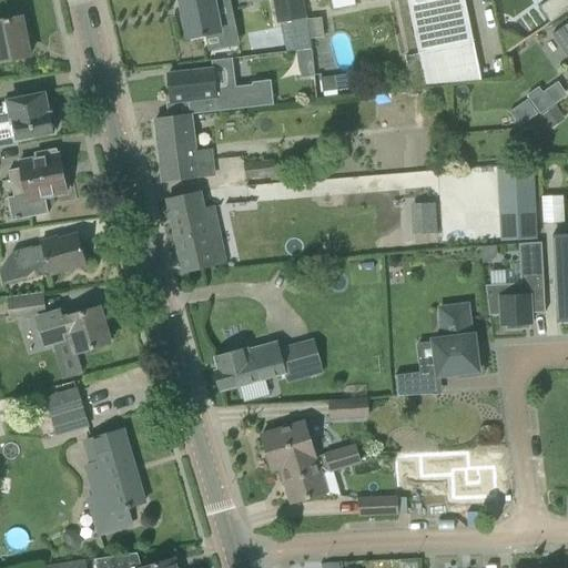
[(179,0),(189,40),(221,33),(215,6),(230,2),(229,0),(179,0)]
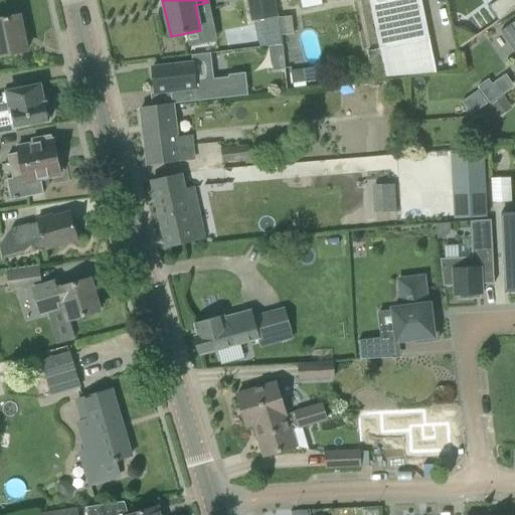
[(246,0),(250,22),(276,18),(272,0),(246,0)]
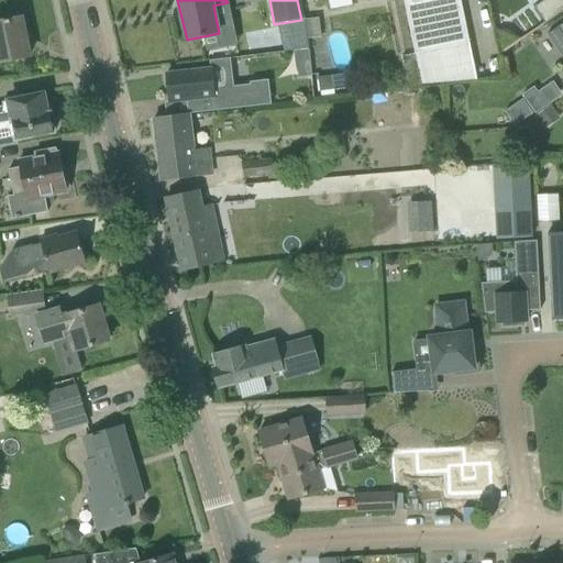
[(327,0),(330,11),(353,7),(351,0),(327,0)]
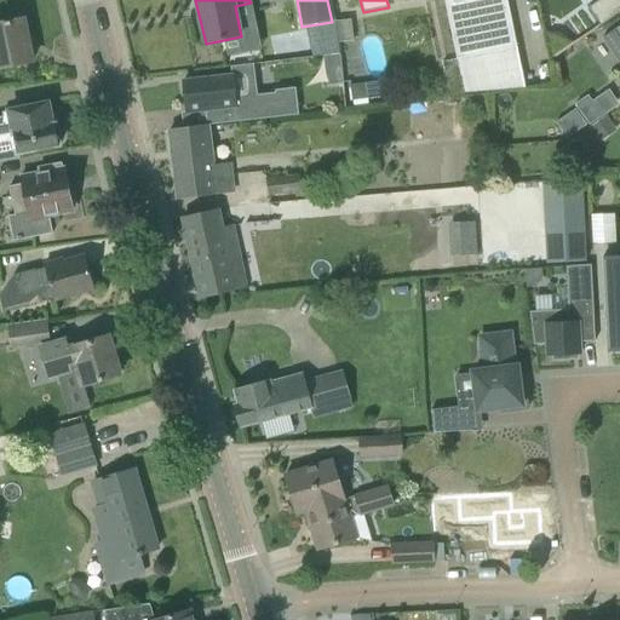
[(445,0),(457,59),(458,59),(464,93),(526,89),(506,0),(445,0)]
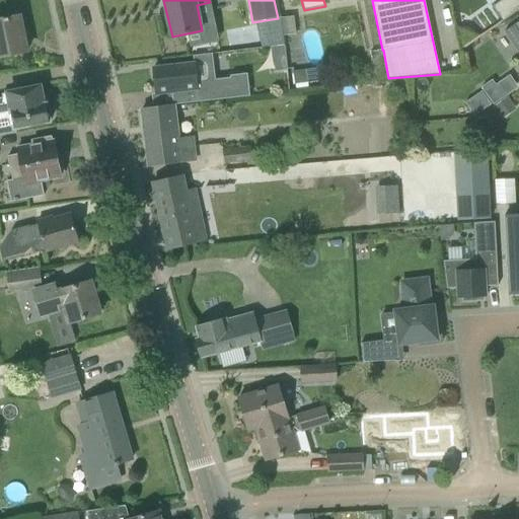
[(518,0),(503,0),(493,8),(503,23),(518,11),(518,0)]
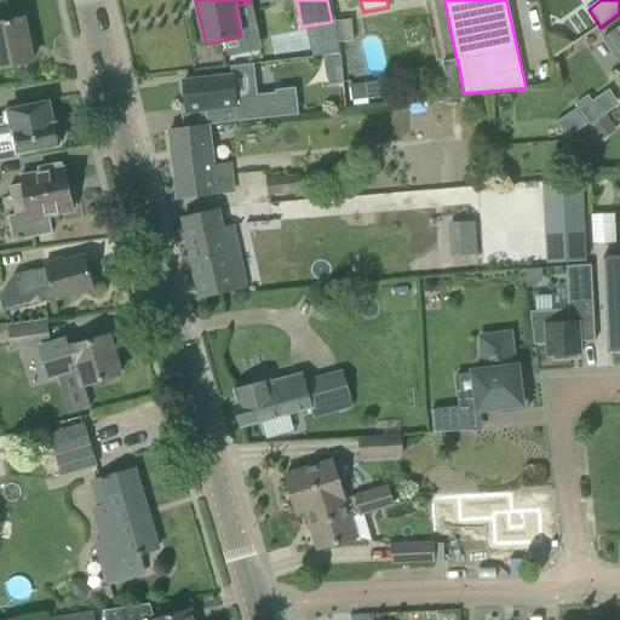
[(0,68),(32,63),(23,21),(0,24),(0,68)]
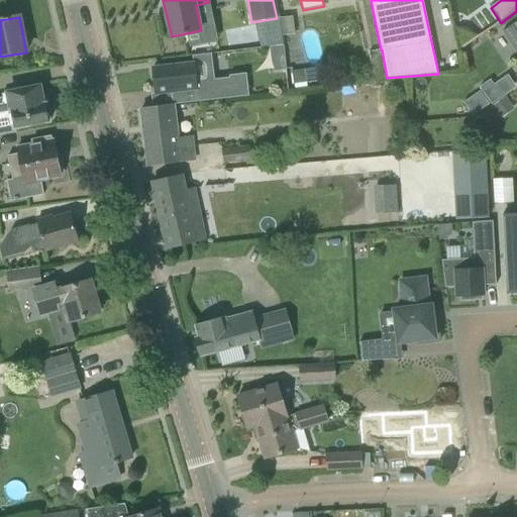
[(293,17),(280,19),(280,25),(281,36),(295,34),(293,17)]
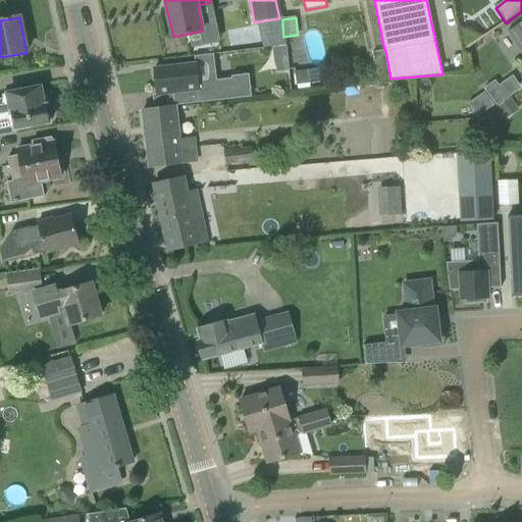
[(521,22),(508,34),(521,53),(521,22)]
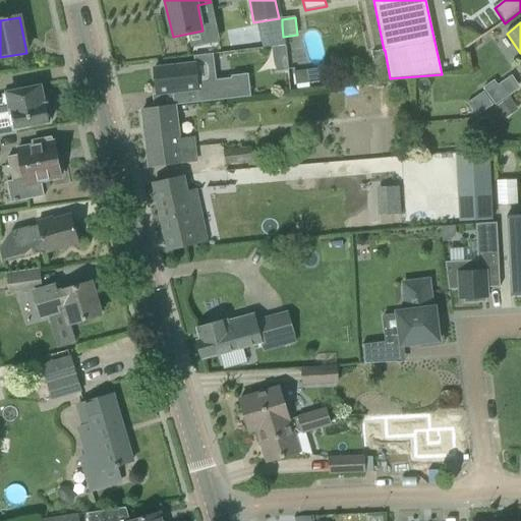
[(273,55),(286,53),(286,47),(272,48),(273,55)]
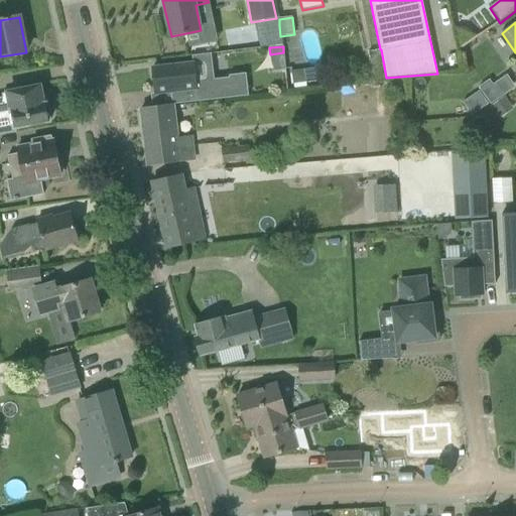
[(196,83),(192,62),(151,68),(154,96),(171,94),(172,105),(248,97),(246,74),(229,76),(229,79),(196,83)]
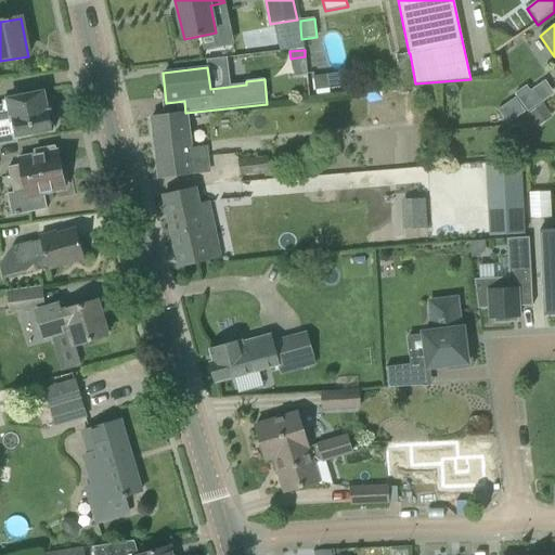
[(315,91),(328,90),(326,75),(313,77),(315,91)]
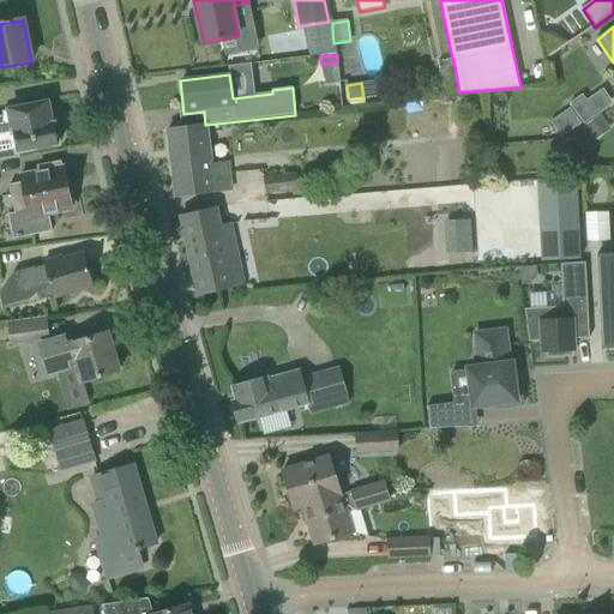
[(584,125),(596,116),(583,97),(571,106),(584,125)]
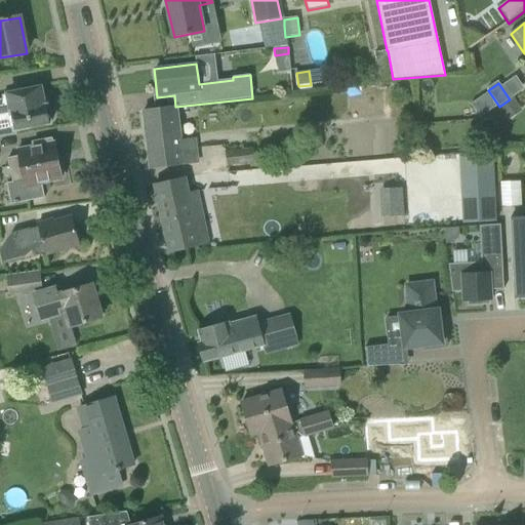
[(48,109),(43,109),(41,102),(43,102),(41,88),(29,91),(29,89),(18,91),(18,93),(2,96),(3,99),(0,99),(0,138),(17,135),(16,131),(50,124),(49,122),(52,117),(51,112),(48,109)]
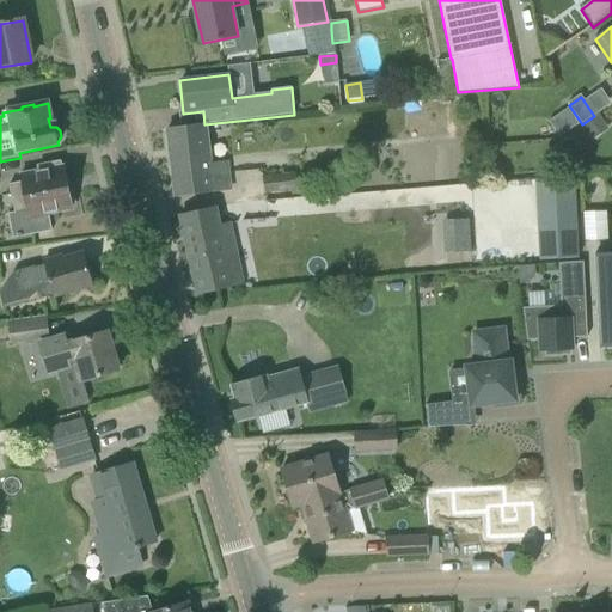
[(549,122),(560,138),(579,124),(568,109),(549,122)]
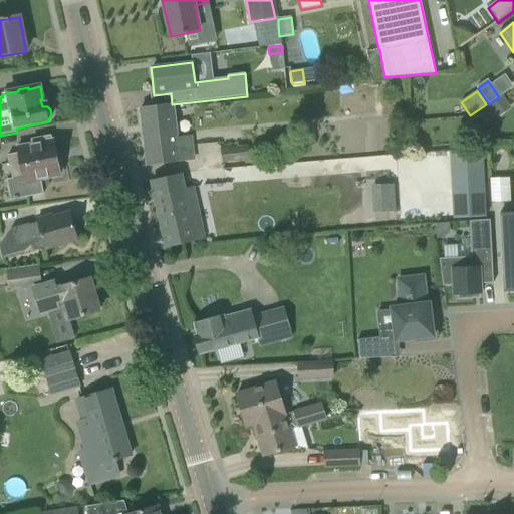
[(496,107),(505,100),(502,96),(490,105),(489,105),(497,116),(498,118),(499,118),(503,115),(496,107)]
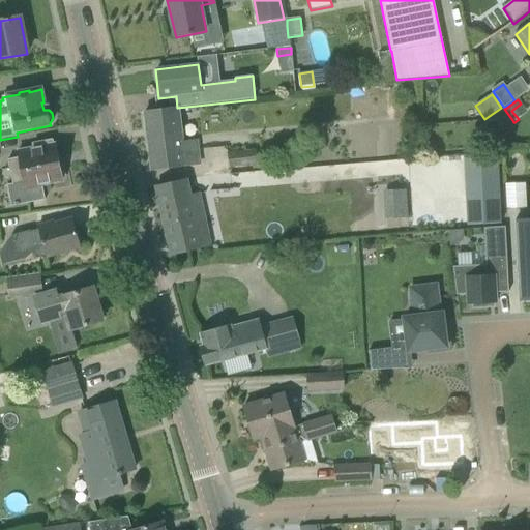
[(145,113),(151,171),(185,167),(185,166),(200,164),(197,141),(182,143),(178,109),(145,113)]
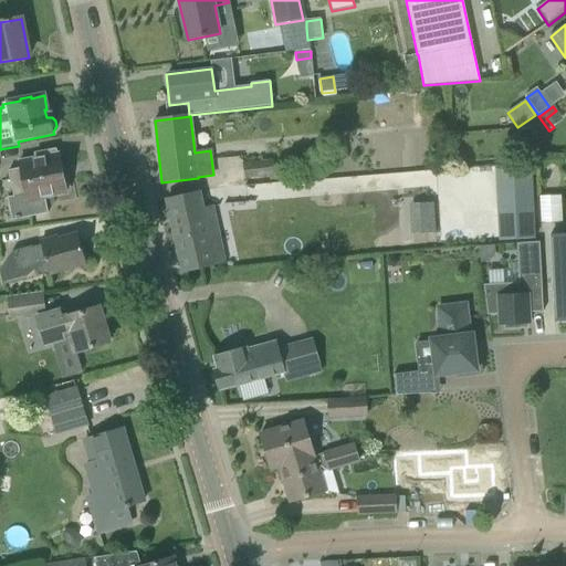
[(547,128),(538,116),(527,125),(536,137),(547,128)]
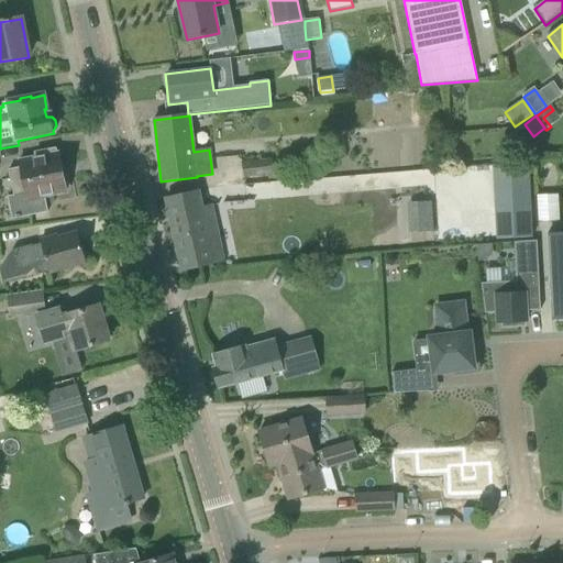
[(8,197),(13,220),(48,213),(45,197),(66,192),(66,189),(68,187),(67,178),(63,177),(58,154),(56,155),(55,150),(36,154),(37,161),(19,164),(20,169),(10,172),(14,196),(8,197)]
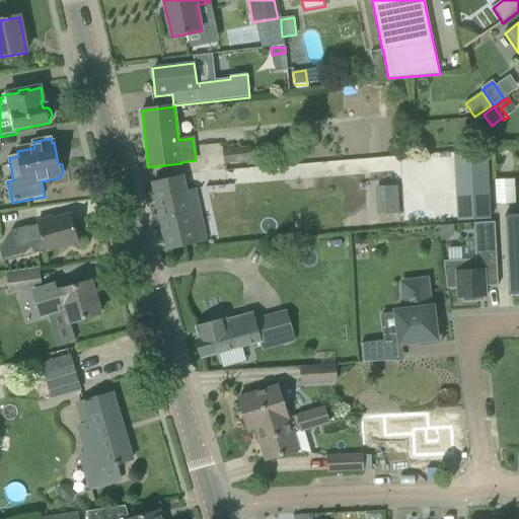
[(222,150),(224,165),(252,162),(250,147),(222,150)]
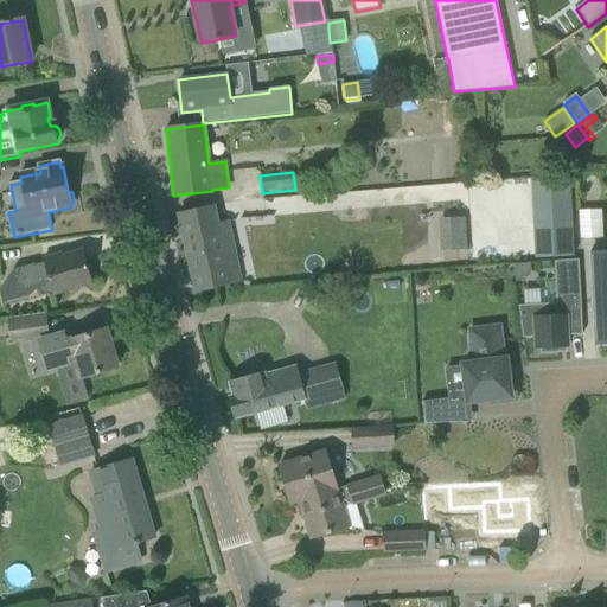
[(570,174),(532,177),(536,257),(574,255),(570,174)]
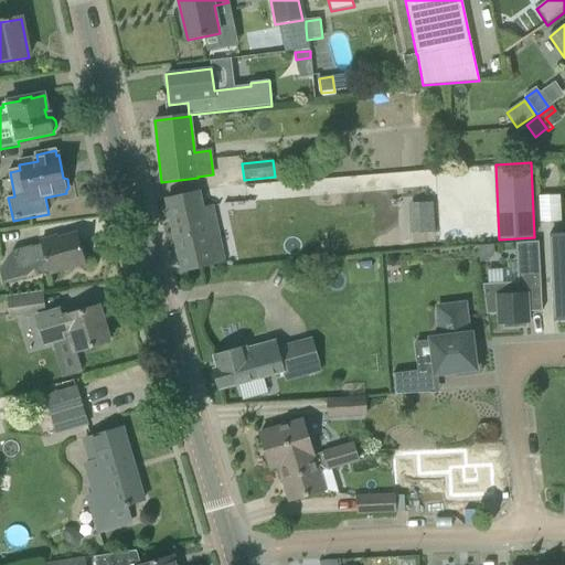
[(200,192),(166,200),(182,272),(224,263),(217,231),(209,233),(200,192)]
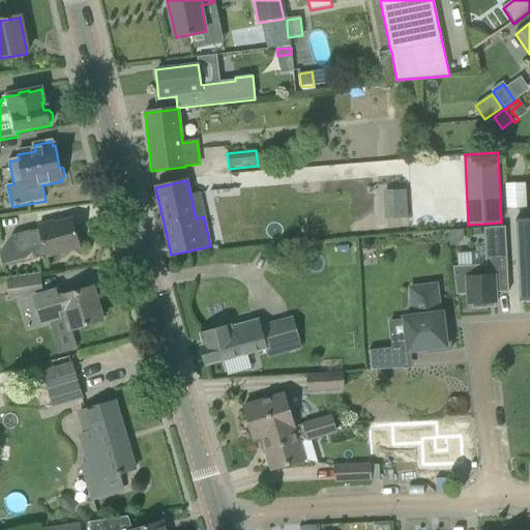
[(504,183),(505,207),(525,207),(524,182),(504,183)]
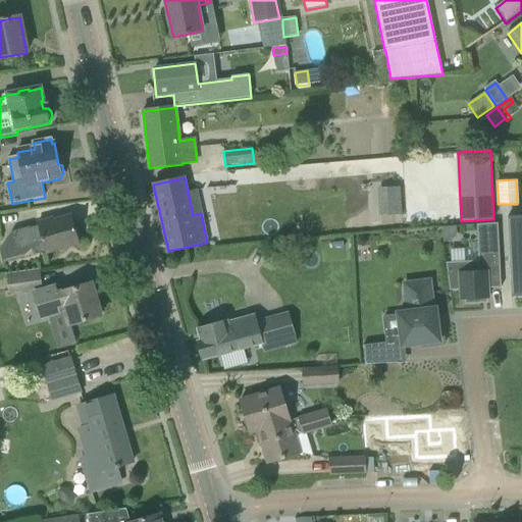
[(396,208),(408,207),(408,198),(396,199),(396,208)]
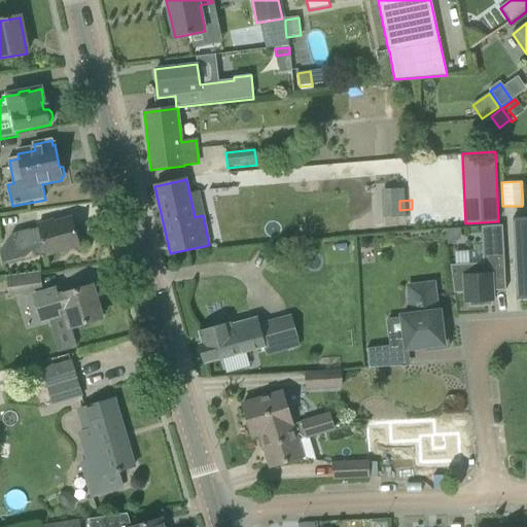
[(526,218),(513,219),(517,301),(526,300),(526,218)]
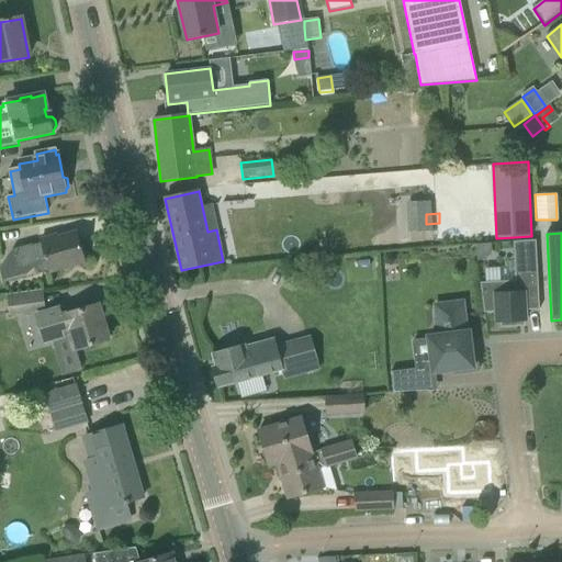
[(49,272),(86,262),(85,257),(86,257),(83,247),(81,247),(78,234),(59,239),(58,236),(41,243),(41,245),(32,247),(32,245),(12,250),(19,272),(37,268),(40,274),(48,272),(49,272)]
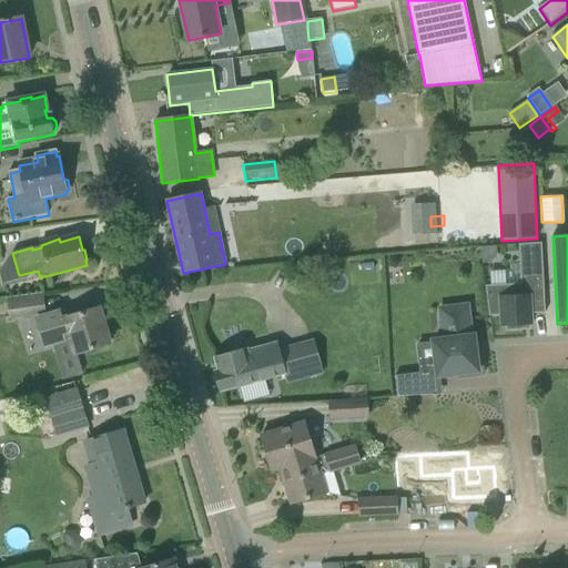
[(545,314),(541,244),(519,245),(521,285),(486,286),(489,316),(501,316),(501,326),(506,326),(506,331),(521,331),(521,326),(531,325),(530,314),(545,314)]
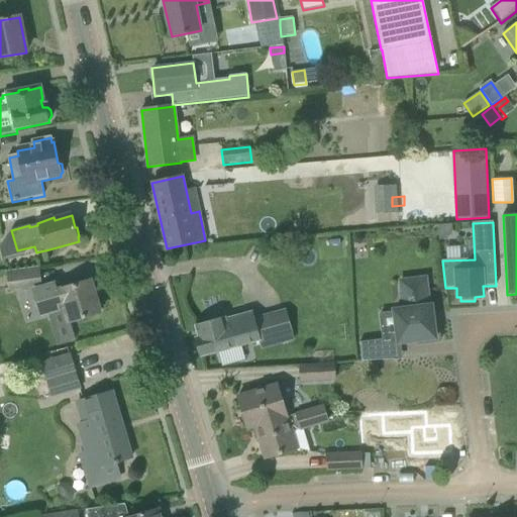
[(437,226),(439,240),(446,239),(452,234),(451,225),(437,226)]
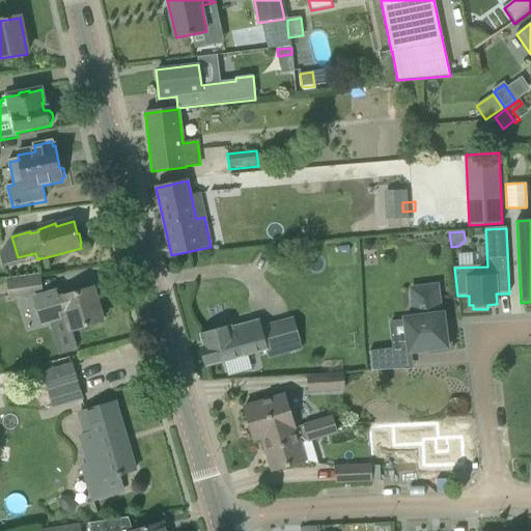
[(299,260),(310,258),(308,247),(297,249),(299,260)]
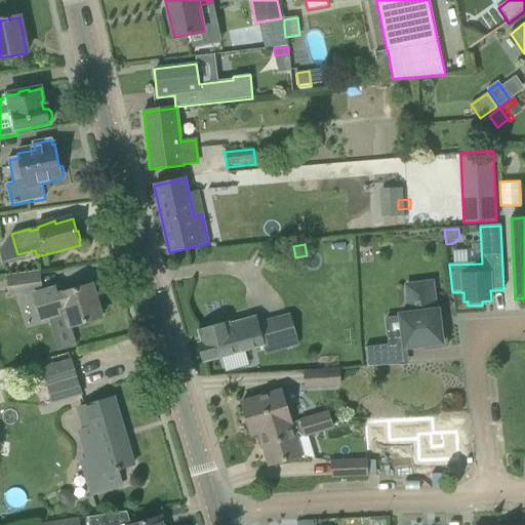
[(55,289),(44,293),(41,272),(6,276),(9,296),(33,293),(42,323),(66,316),(70,329),(102,319),(91,285),(57,295),(55,289)]
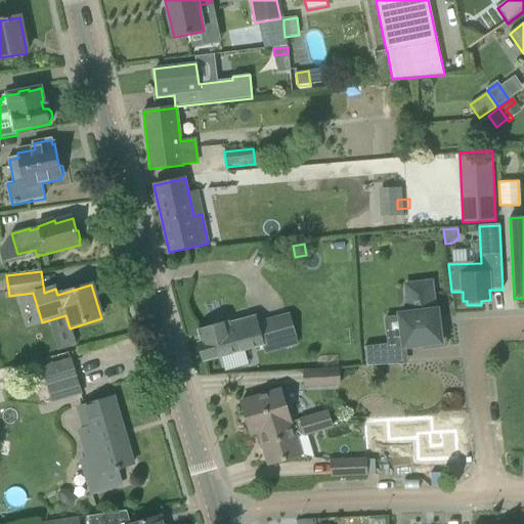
[(399,315),(399,316),(403,348),(406,348),(423,346),(423,350),(446,347),(444,326),(439,326),(437,310),(435,311),(431,282),(406,286),(409,314),(399,315)]
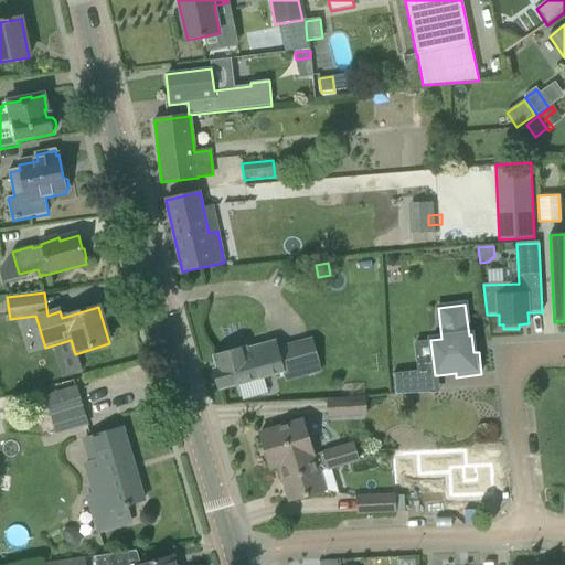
[(213,370),(219,391),(283,373),(286,382),(322,373),(312,338),(278,348),(276,342),(247,350),(246,348),(213,356),(217,369),(213,370)]
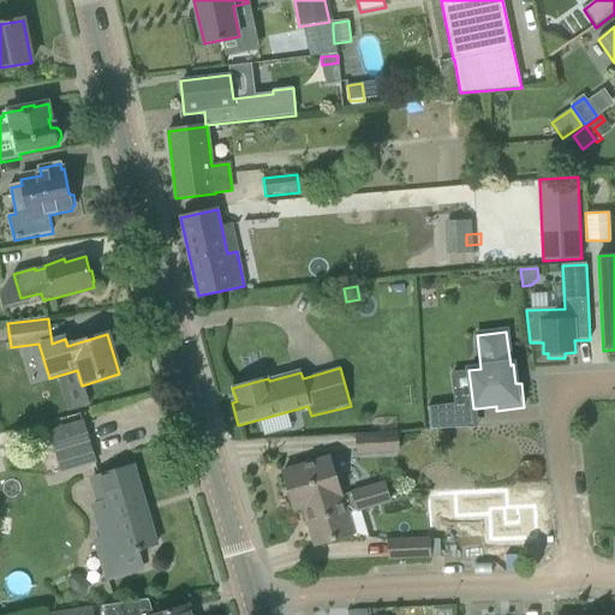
[(430,430),(469,428),(466,404),(455,405),(428,408),(430,430)]
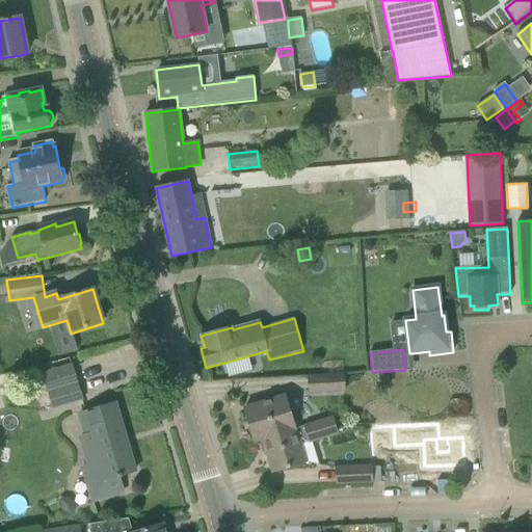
[(79,401),(69,368),(44,376),(54,409),(79,401)]
